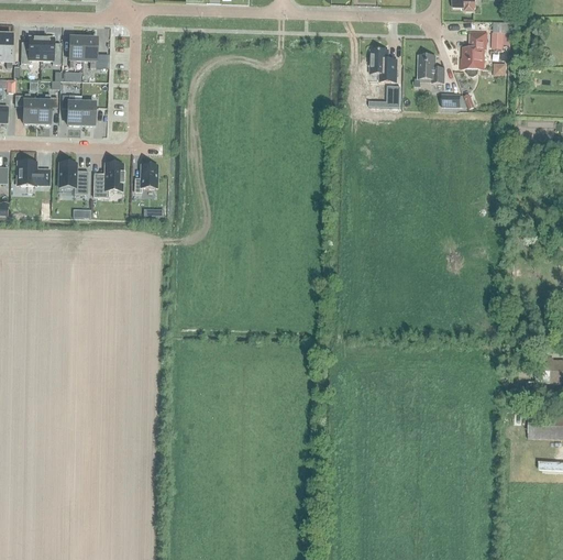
[(463,9),(464,9),(465,10),(472,10),(473,9),(473,7),(475,7),(474,0),(452,0),(452,7),(464,7),(463,9)]
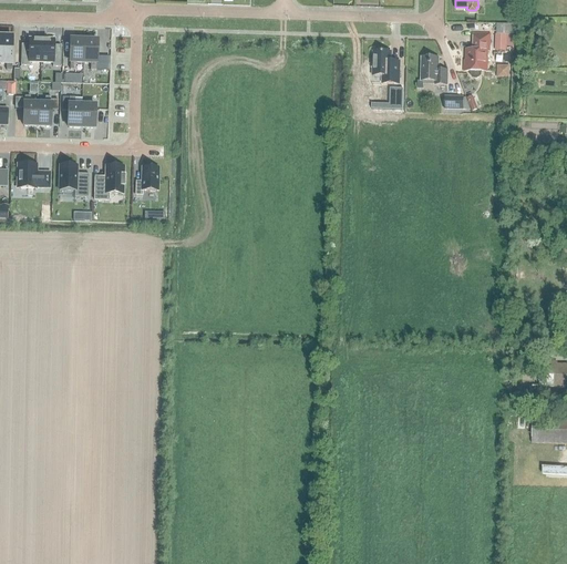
[(463,69),(470,69),(470,71),(471,73),(472,74),(474,75),(476,75),(478,75),(480,73),(481,71),(481,69),(486,69),(486,62),(486,57),(486,49),(490,49),(490,31),(473,31),(472,48),(466,48),(465,59),(464,59),(463,69)]
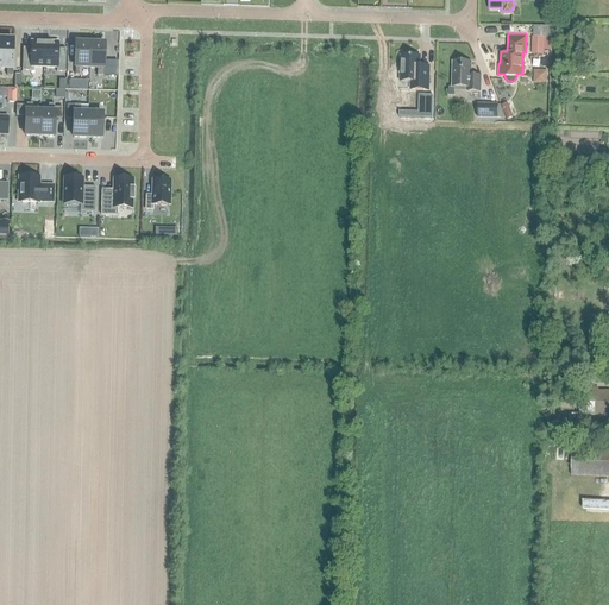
[(533,35),(532,35),(532,48),(544,48),(544,46),(544,35),(533,35)]
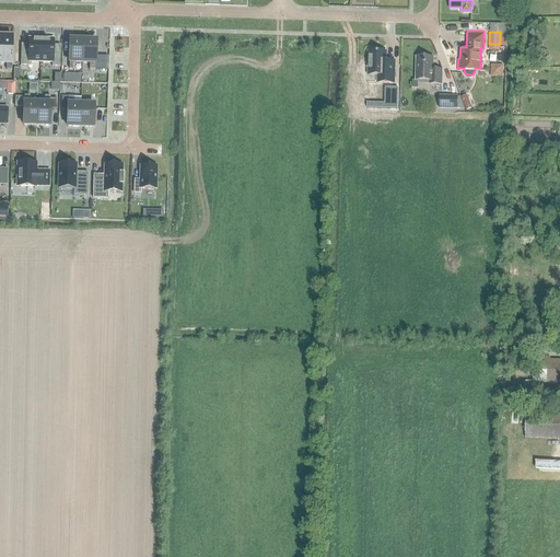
[(12,34),(0,33),(0,59),(7,60),(6,67),(11,67),(12,34)]
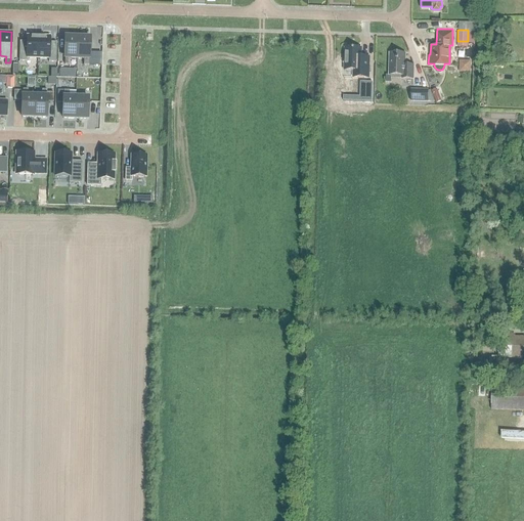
[(26,55),(37,55),(38,33),(27,33),(26,39),(19,39),(18,58),(26,58),(26,55)]
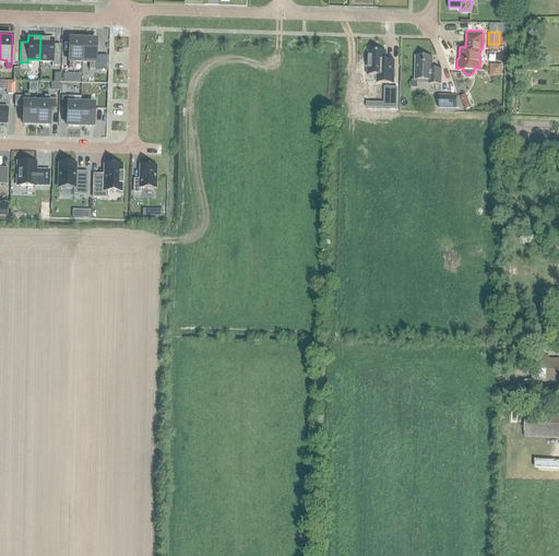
[(52,36),(40,35),(39,59),(51,60),(51,63),(59,63),(60,43),(52,43),(52,36)]
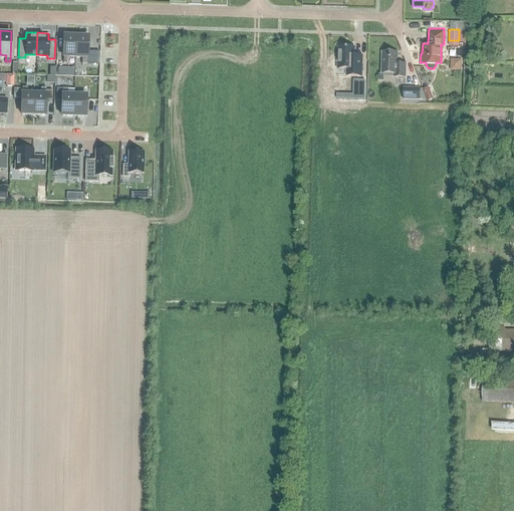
[(63,60),(68,60),(68,54),(75,55),(75,33),(64,33),(63,60)]
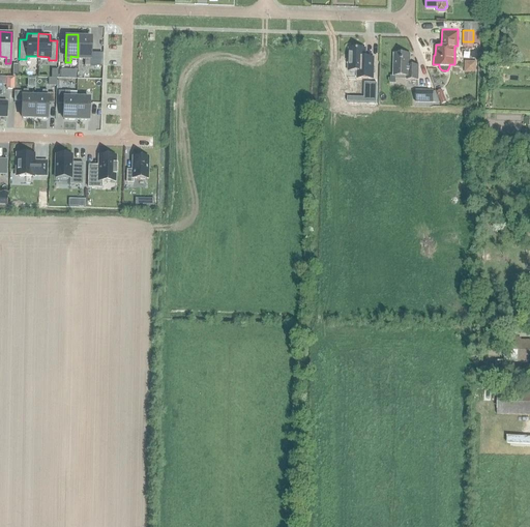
[(84,63),(89,63),(90,35),(78,34),(78,57),(84,57),(84,63)]
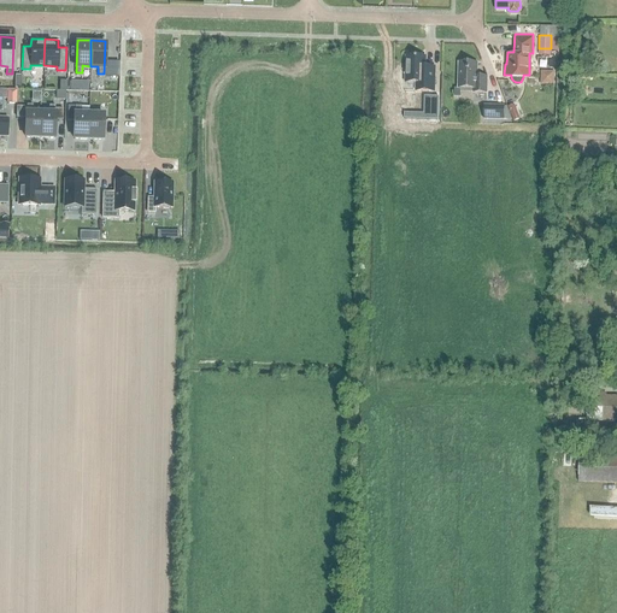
[(403,71),(405,74),(405,80),(416,80),(416,88),(434,89),(434,65),(424,64),(425,54),(406,53),(405,70),(403,71)]
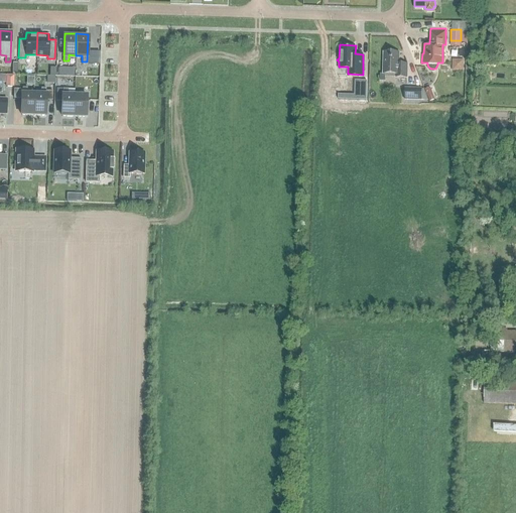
[(383,49),(383,72),(395,72),(395,75),(406,76),(406,61),(398,61),(398,50),(383,49)]
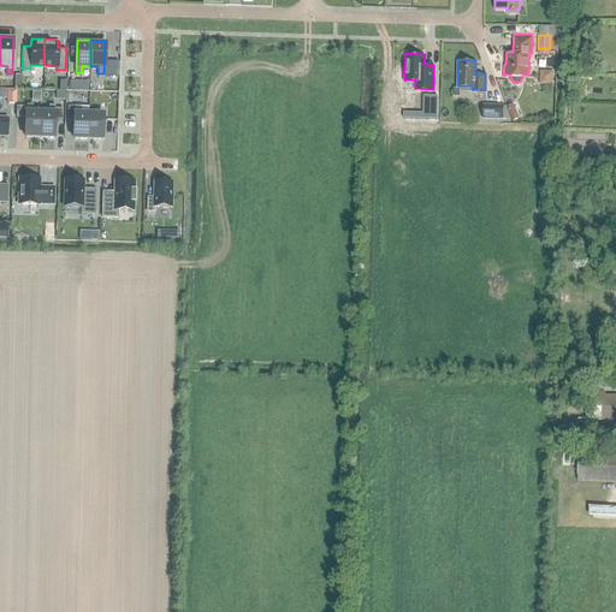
[(542,70),(542,79),(551,81),(551,71),(542,70)]
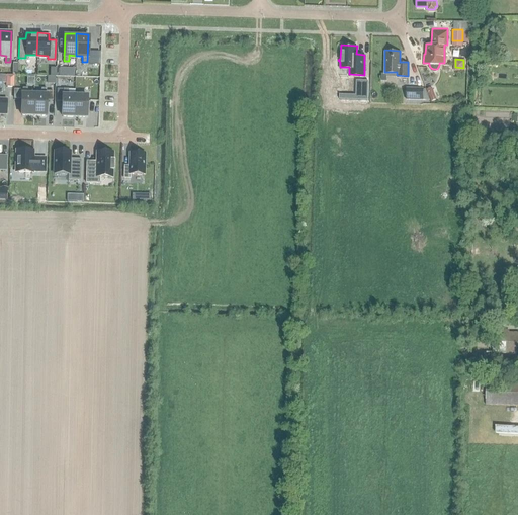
[(6,84),(13,85),(13,74),(0,73),(0,80),(6,80),(6,84)]
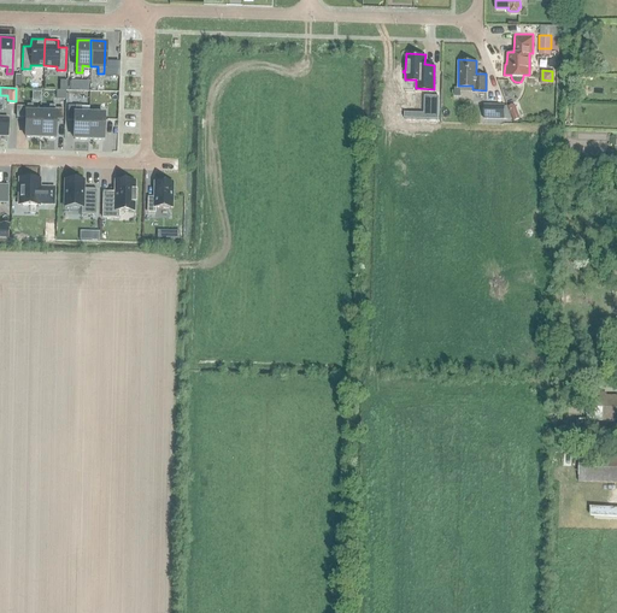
[(438,117),(438,94),(427,93),(425,117),(438,117)]
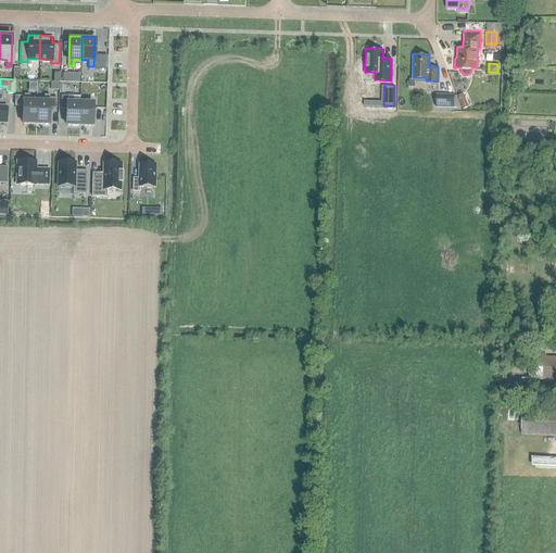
[(36,122),(36,98),(29,98),(29,91),(24,91),(23,121),(36,122)]
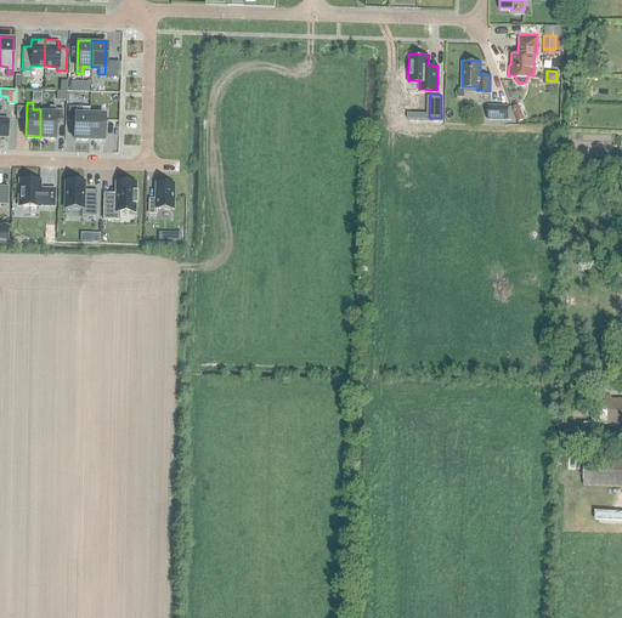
[(486,117),(508,118),(508,103),(487,102),(486,117)]
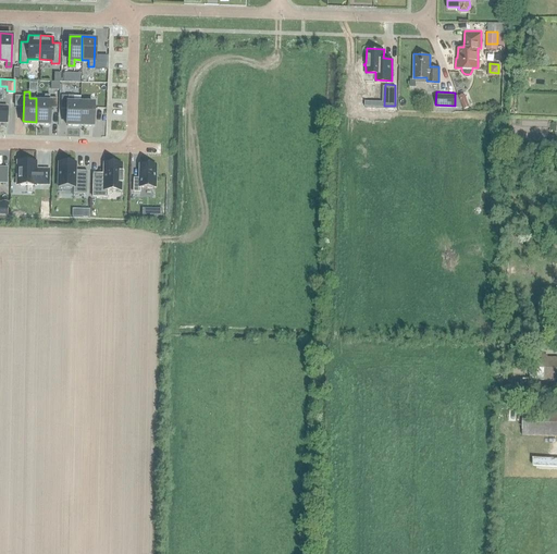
[(49,106),(49,96),(49,93),(44,93),(44,99),(36,98),(36,122),(49,122),(49,106)]
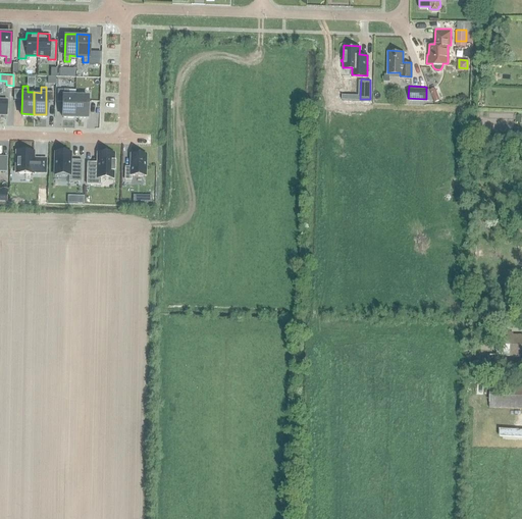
[(434,100),(439,99),(434,87),(429,88),(434,100)]
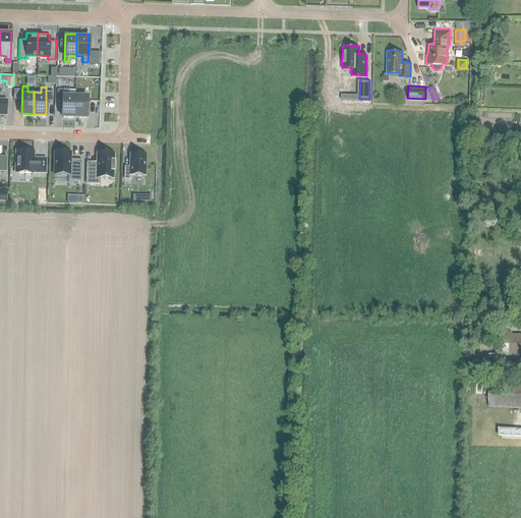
[(75,94),(68,94),(68,88),(63,88),(62,115),(74,115),(75,94)]
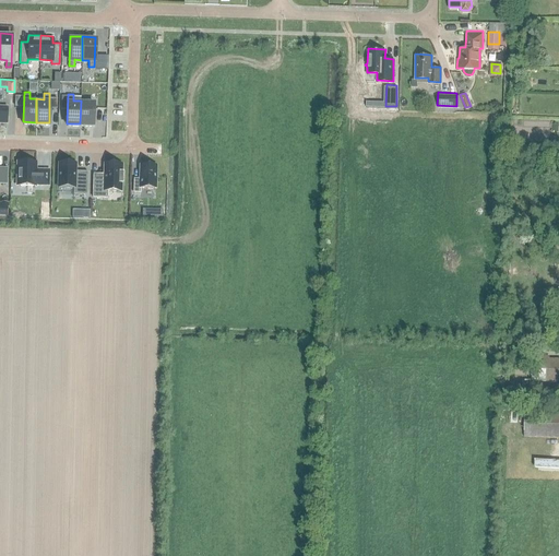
[(93,101),(81,101),(80,123),(93,125),(93,101)]
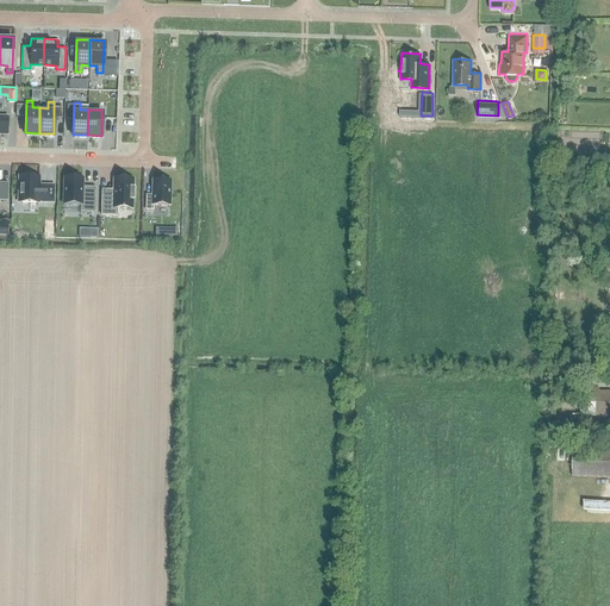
[(38,174),(19,174),(18,200),(38,200),(38,199),(53,199),(54,182),(38,182),(38,174)]
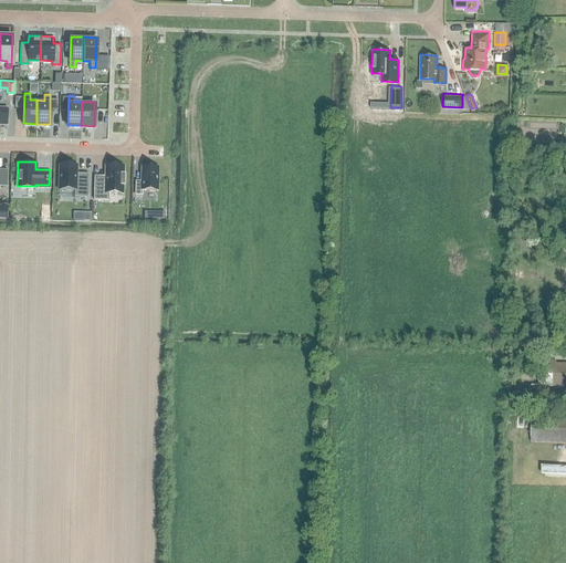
[(80,173),(76,173),(76,163),(60,163),(59,187),(75,188),(75,187),(87,188),(88,171),(80,171),(80,173)]
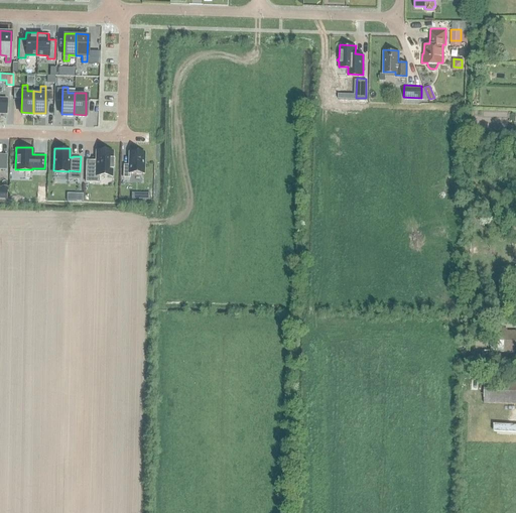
[(113,166),(113,157),(112,157),(112,150),(96,149),(96,162),(86,162),(86,179),(99,180),(99,173),(111,174),(112,166),(113,166)]
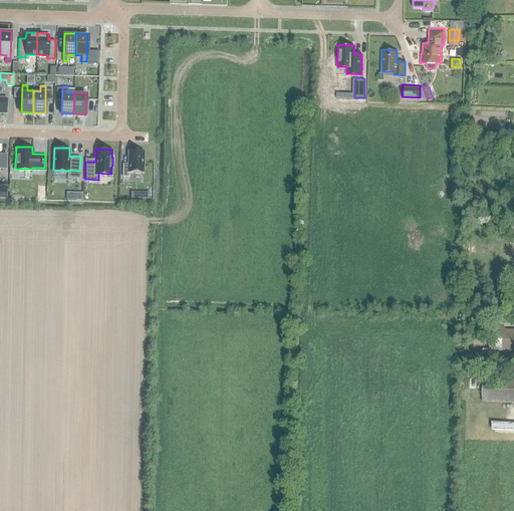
[(122,163),(122,175),(129,175),(129,171),(143,171),(144,151),(129,150),(129,163),(122,163)]
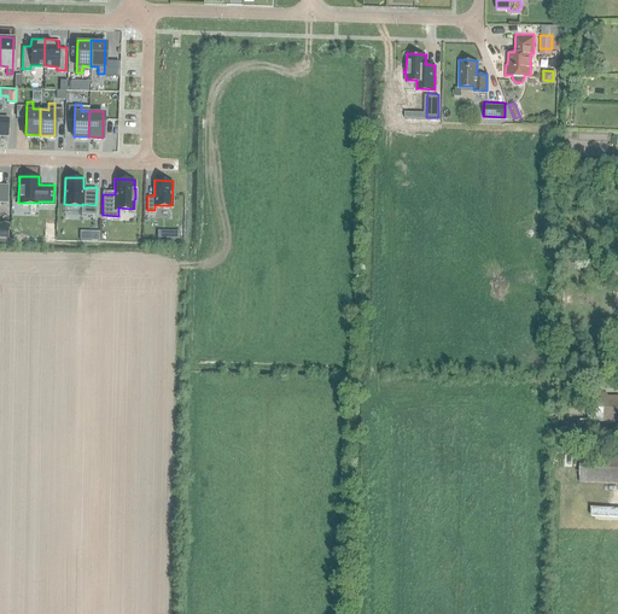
[(45,238),(54,238),(56,216),(45,215),(45,238)]
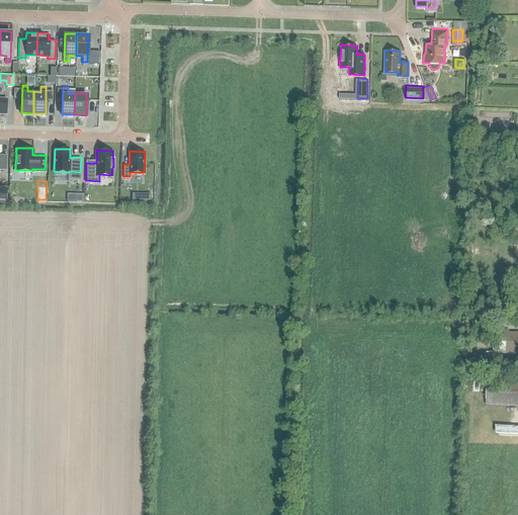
[(75,192),(75,200),(83,200),(83,192),(75,192)]
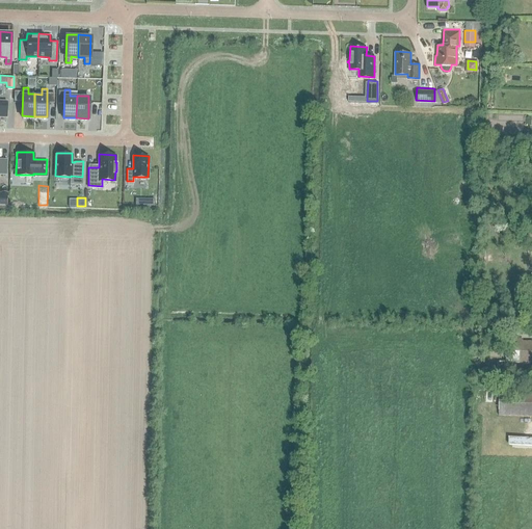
[(496,279),(512,279),(512,265),(496,265),(496,279)]
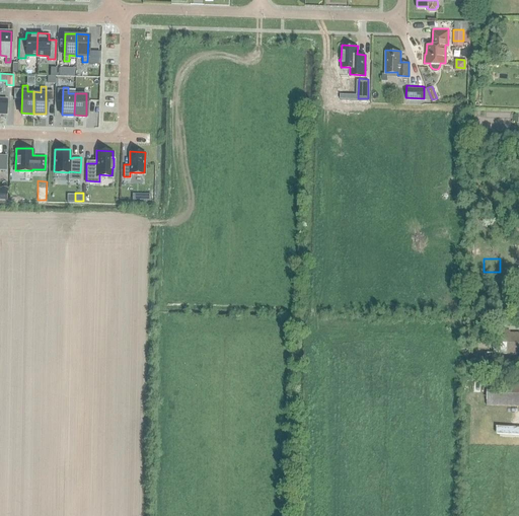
[(497,313),(496,323),(501,323),(501,332),(493,332),(493,347),(517,347),(517,332),(508,332),(508,323),(510,323),(510,313),(497,313)]
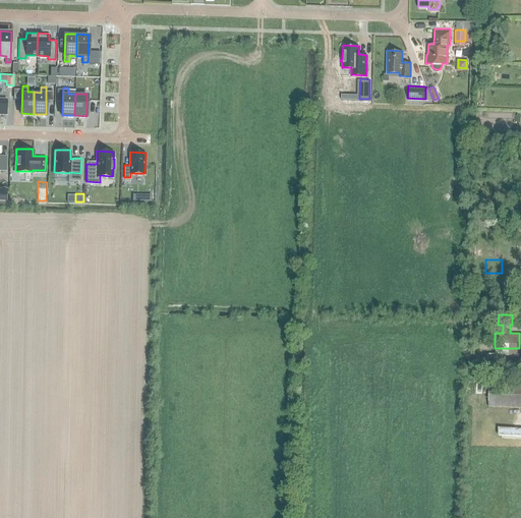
[(520,382),(488,381),(487,405),(520,405),(520,382)]
